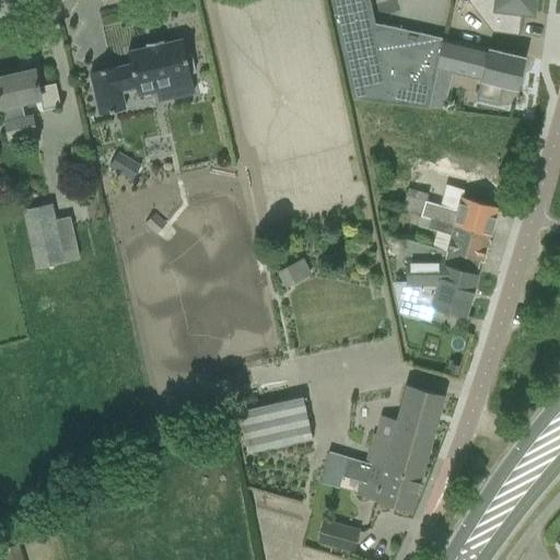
[(330,0),(353,100),(391,104),(429,108),(434,85),(438,70),(444,38),(443,38),(443,39),(384,25),(375,27),(369,0),(330,0)]
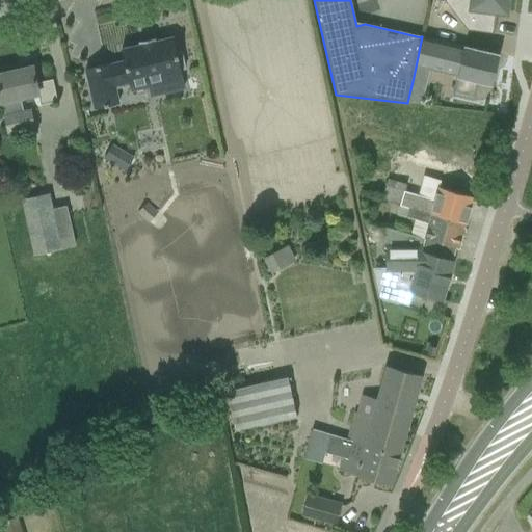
[(507,10),(508,0),(444,0),(468,30),(495,33),(495,32),(493,32),(496,11),(505,12),(507,14),(507,10)]
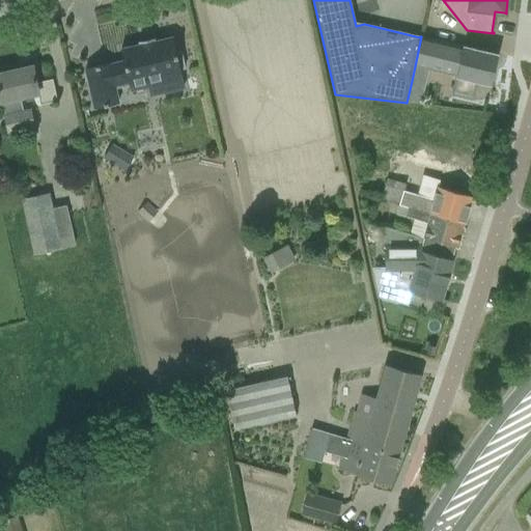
[(415,66),(412,81),(421,83),(427,80),(429,71),(457,77),(453,92),(474,98),(477,82),(491,85),(498,54),(464,46),(464,47),(421,36),(415,66)]
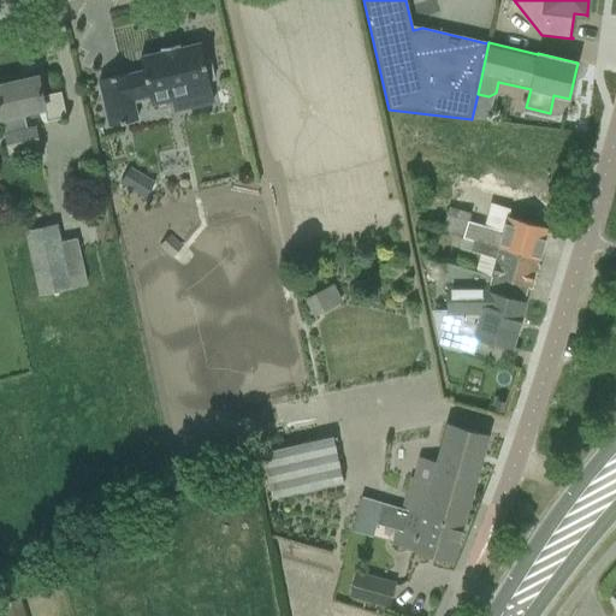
[(128,73),(100,80),(111,126),(140,119),(136,99),(152,95),(153,99),(169,95),(171,101),(173,113),(215,104),(211,86),(209,81),(215,80),(211,60),(206,61),(201,43),(178,48),(178,45),(176,45),(177,48),(165,52),(165,47),(163,48),(164,52),(141,57),(144,71),(128,75),(128,73)]
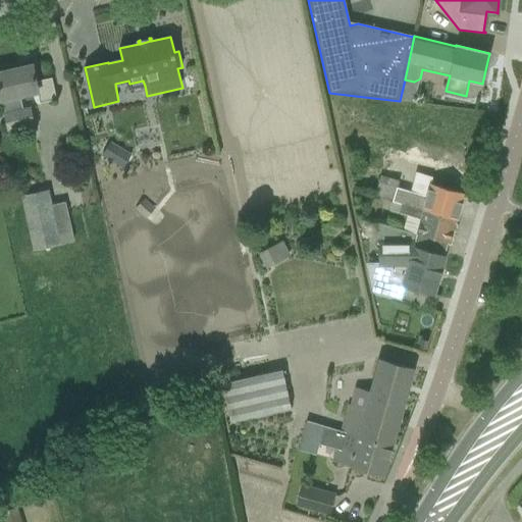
[(33,65),(31,65),(0,71),(0,91),(5,112),(3,112),(7,132),(35,124),(31,106),(22,108),(20,96),(37,92),(40,104),(57,100),(52,77),(36,82),(33,65)]
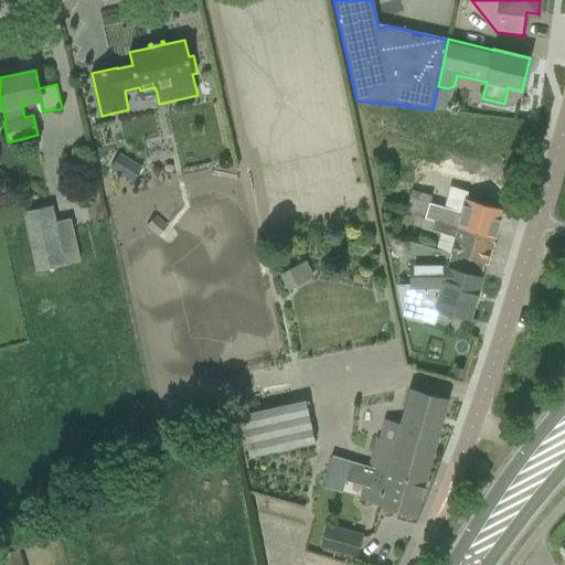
[(415,192),(409,214),(425,219),(494,237),(502,210),(467,200),(464,213),(432,204),(434,196),(415,192)]
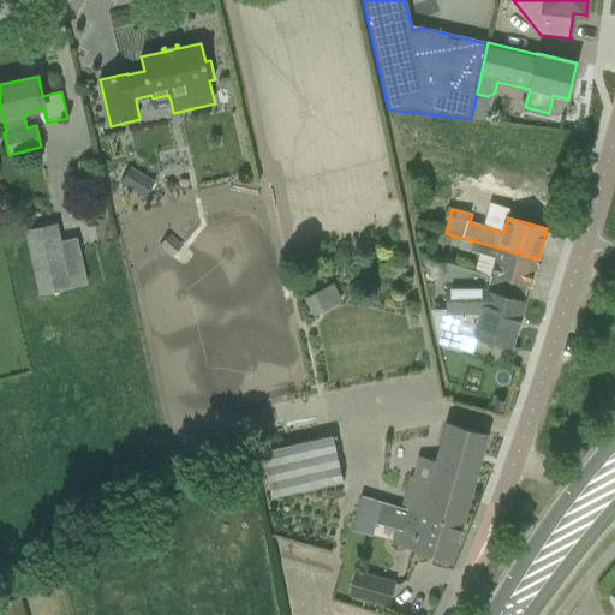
[(58,222),(25,230),(40,294),(88,284),(77,237),(61,240),(58,222)]
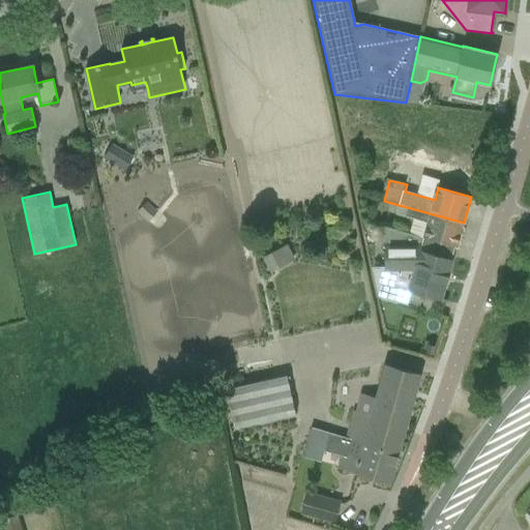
[(147,201),(138,212),(148,222),(157,211),(147,201)]
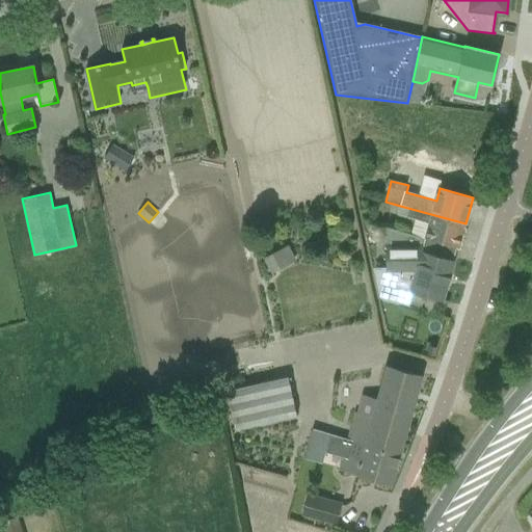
[(400,206),(398,214),(421,221),(422,217),(430,219),(425,238),(456,247),(458,247),(466,223),(400,206)]
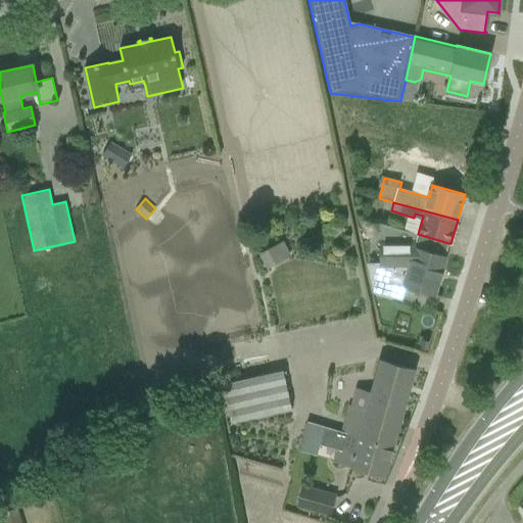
[(417,241),(381,242),(381,258),(381,269),(392,269),(410,268),(406,281),(403,287),(435,296),(441,276),(447,255),(445,255),(448,243),(418,234),(417,241)]
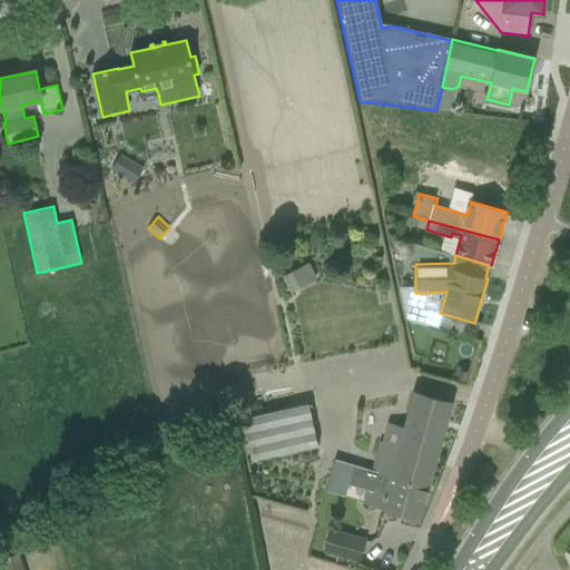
[(282,277),(288,290),(298,285),(292,272),(282,277)]
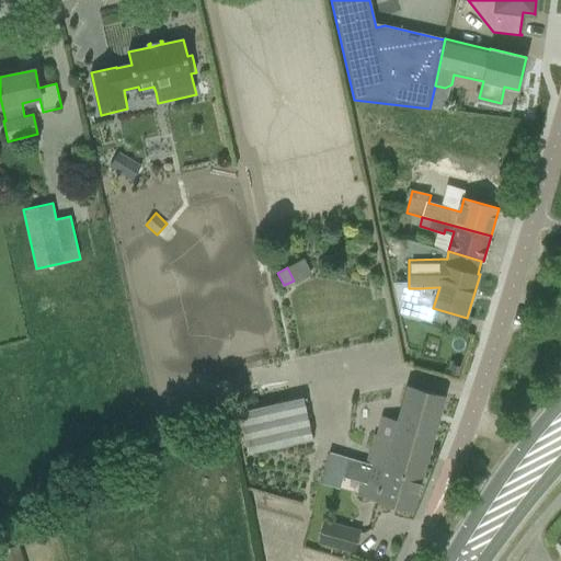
[(367,462),(366,465),(385,470),(422,480),(445,397),(408,387),(399,421),(393,439),(376,435),(375,435),(367,462)]
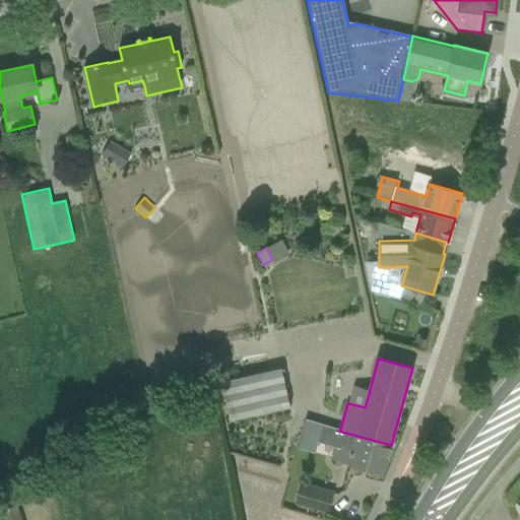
[(289,407),(281,369),(221,381),(231,420),(289,407)]
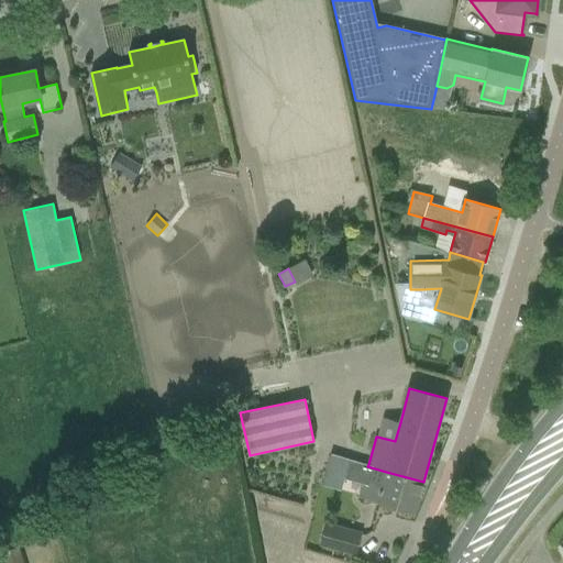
[(363,484),(360,497),(415,512),(423,482),(386,472),(367,466),(363,484)]
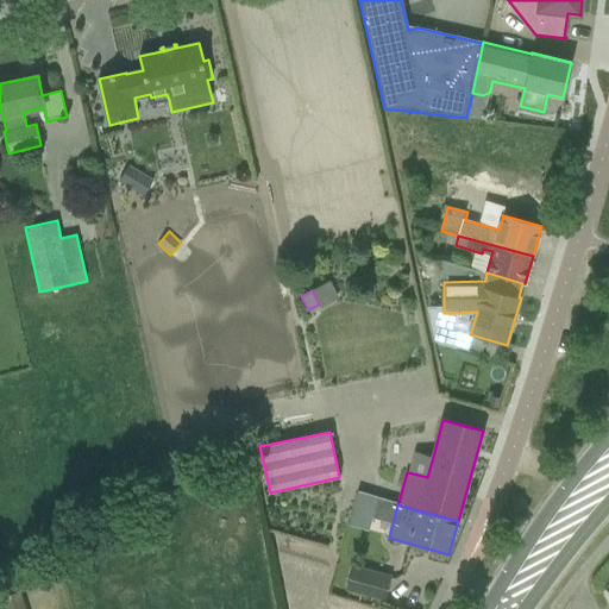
[(346,589),(362,592),(384,600),(390,577),(352,566),(346,589)]
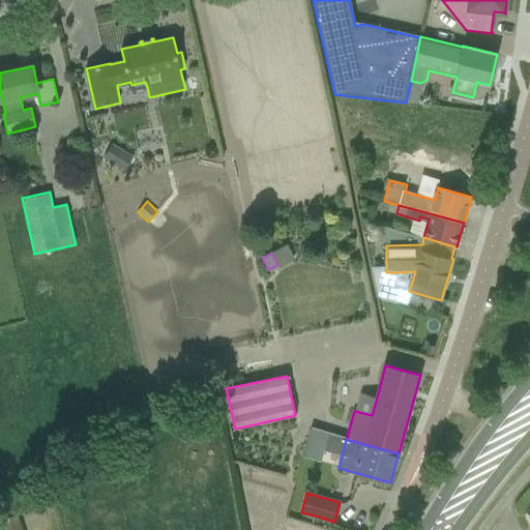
[(22,529),(18,514),(0,519),(0,529),(22,529)]
